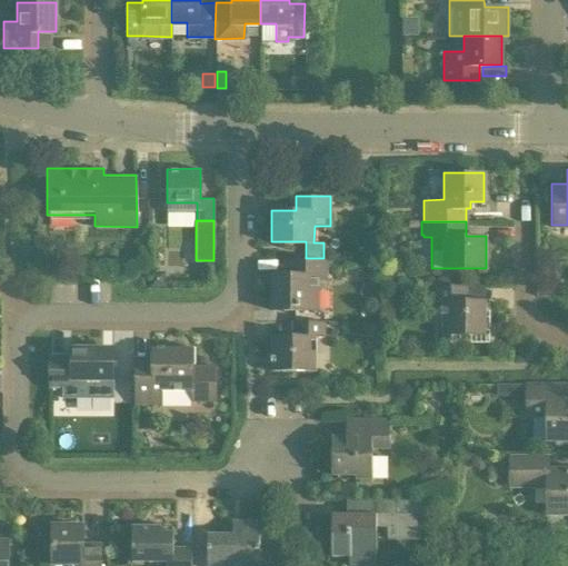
[(185,228),(183,257),(193,257),(193,228),(185,228)]
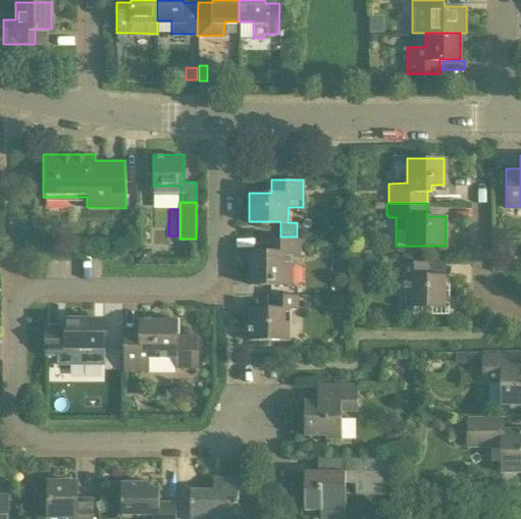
[(249,282),(249,283),(292,283),(292,254),(299,254),(300,237),(297,237),(280,237),(258,236),(258,252),(249,252),(249,253),(253,253),(253,282),(249,282)]
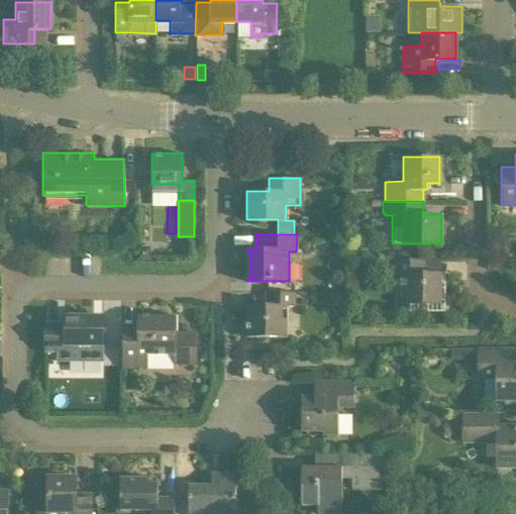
[(345,236),(334,236),(334,245),(337,247),(345,247),(345,236)]
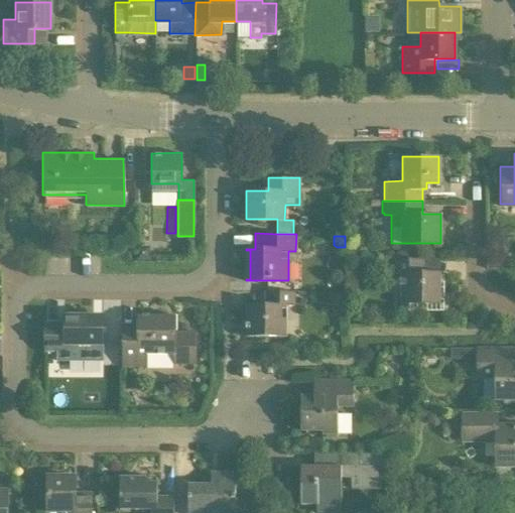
[(135,244),(135,258),(149,258),(149,244),(135,244)]
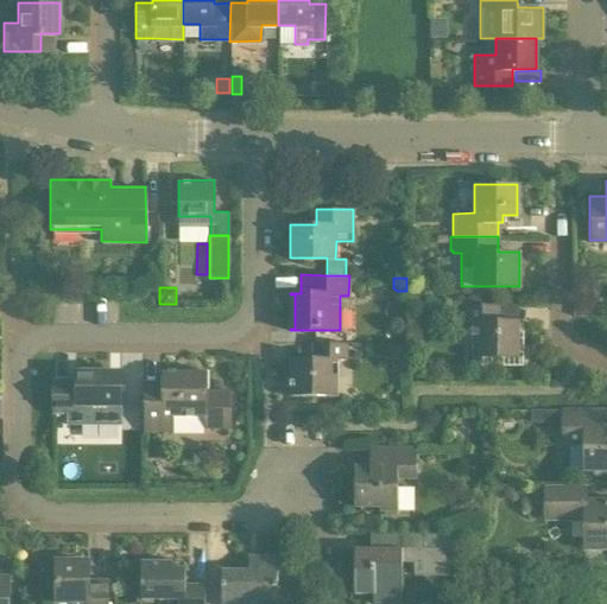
[(421,300),(421,287),(410,287),(410,300),(421,300)]
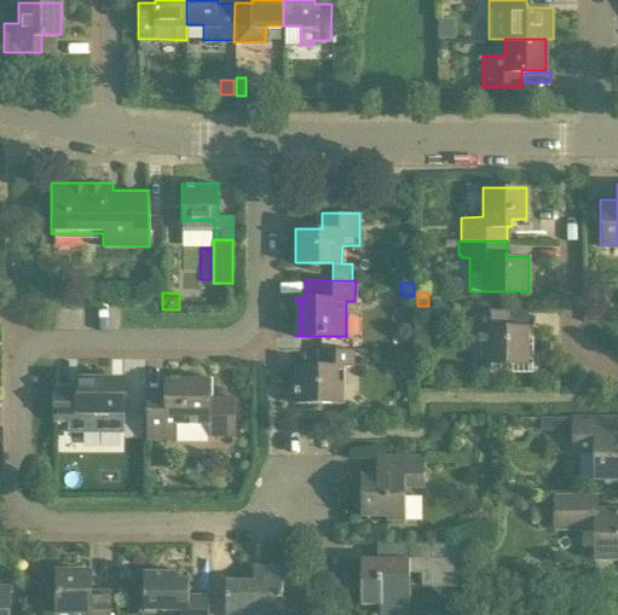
[(583,318),(606,318),(606,308),(600,302),(583,303),(583,318)]
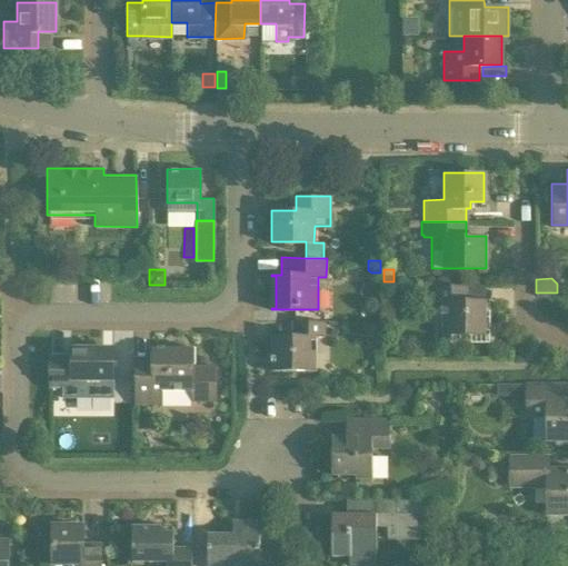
[(485,299),(465,299),(465,284),(434,284),(432,300),(441,300),(441,335),(485,335),(485,299)]
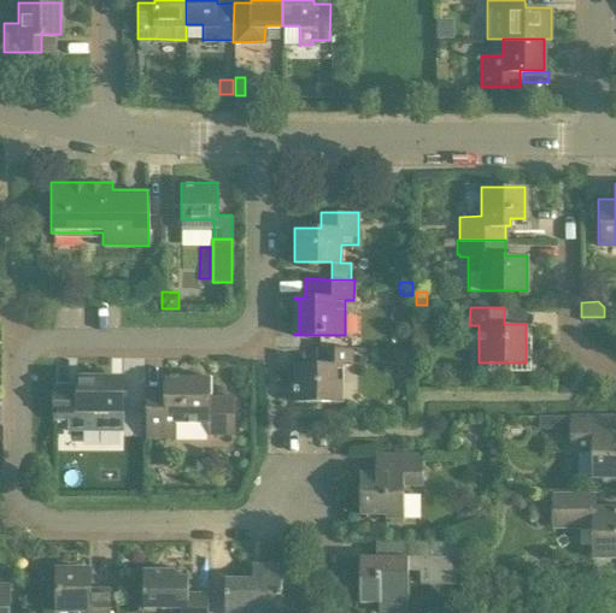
[(295,363),(295,401),(342,401),(342,364),(352,364),(352,346),(316,346),(316,363),(295,363)]
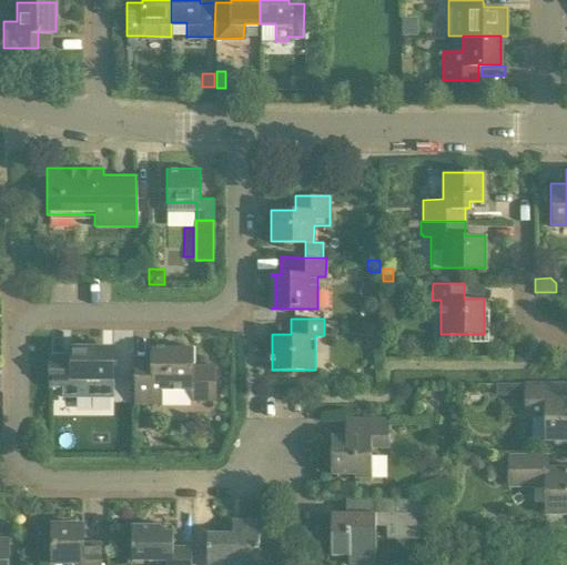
[(69,345),(69,352),(48,352),(48,386),(76,386),(76,379),(111,379),(111,345),(69,345)]
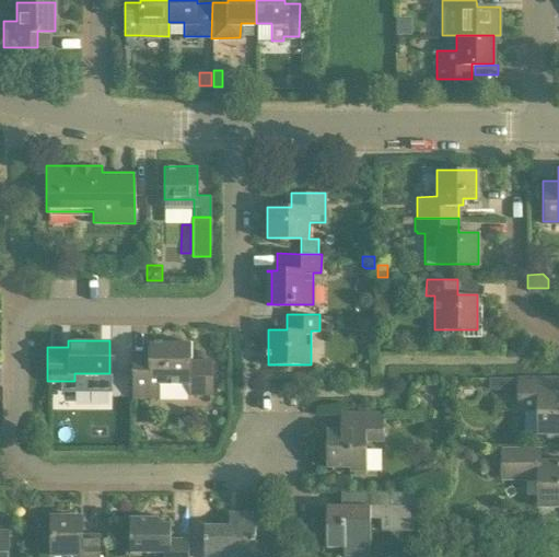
[(189,340),(148,340),(148,356),(131,356),(131,397),(158,397),(158,382),(188,382),(188,393),(210,393),(210,358),(189,358),(189,340)]
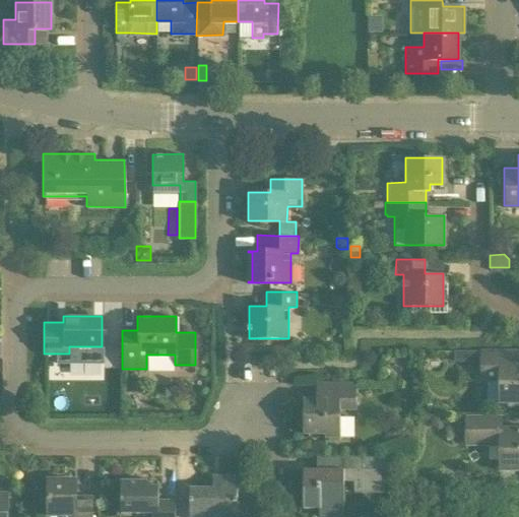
[(518,365),(510,365),(510,348),(479,348),(479,381),(489,380),(499,380),(499,401),(518,401),(518,365)]
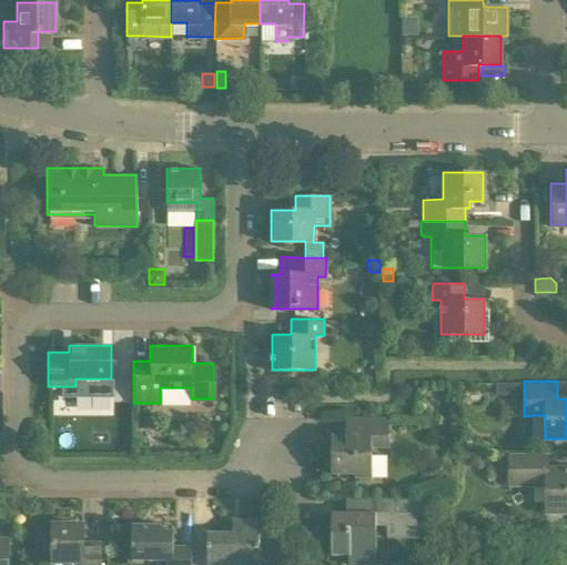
[(354,474),(354,477),(371,477),(371,447),(387,447),(387,416),(344,415),(344,435),(332,435),(332,474),(354,474)]
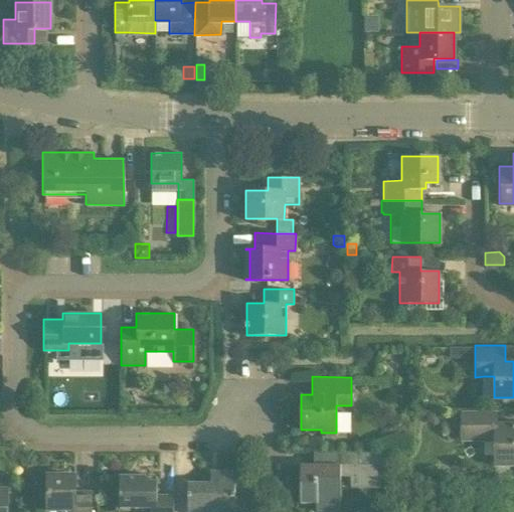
[(513,423),(496,423),(497,410),(460,410),(460,441),(494,441),(494,455),(494,465),(513,465),(513,423)]
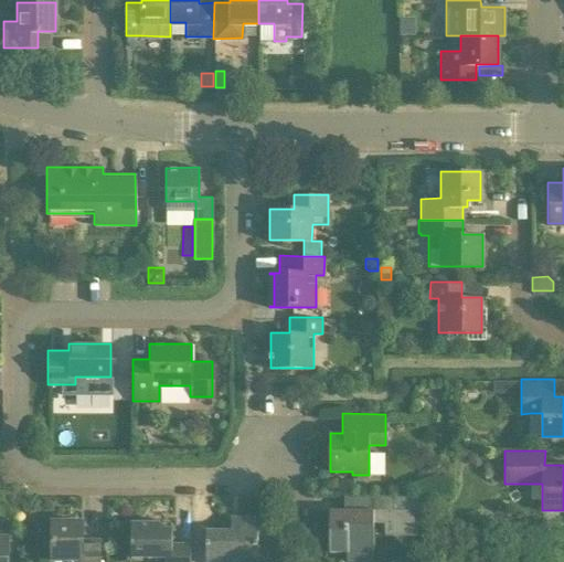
[(347,551),(347,555),(373,555),(373,521),(383,521),(383,533),(417,533),(417,508),(421,508),(421,495),(355,495),(355,509),(330,509),(330,551),(347,551)]
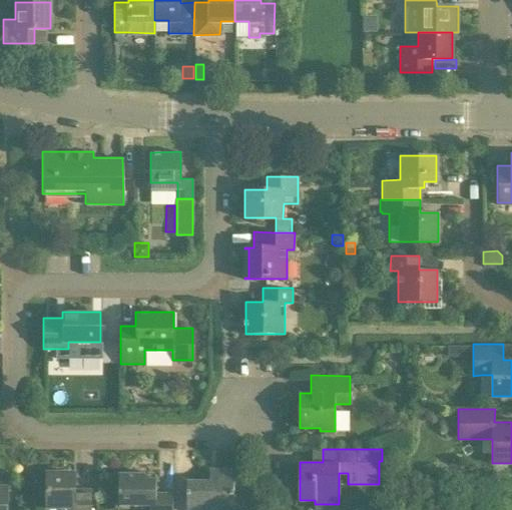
[(232,480),(232,468),(215,468),(215,480),(185,480),(185,509),(247,509),(247,480),(232,480)]
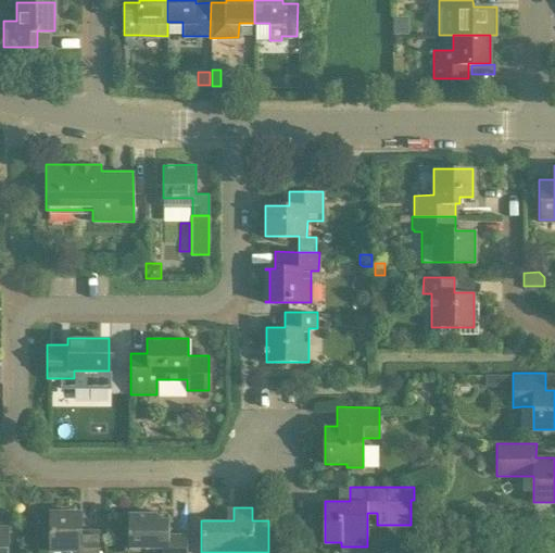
[(50,511),(50,550),(65,550),(64,552),(98,552),(99,528),(80,528),(80,512),(50,511)]
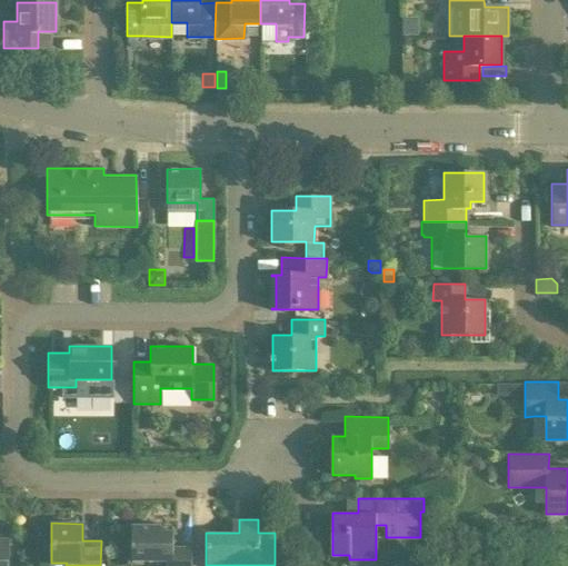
[(131,524),(131,560),(166,560),(165,565),(190,565),(190,545),(172,545),(172,529),(159,529),(159,524),(131,524)]
